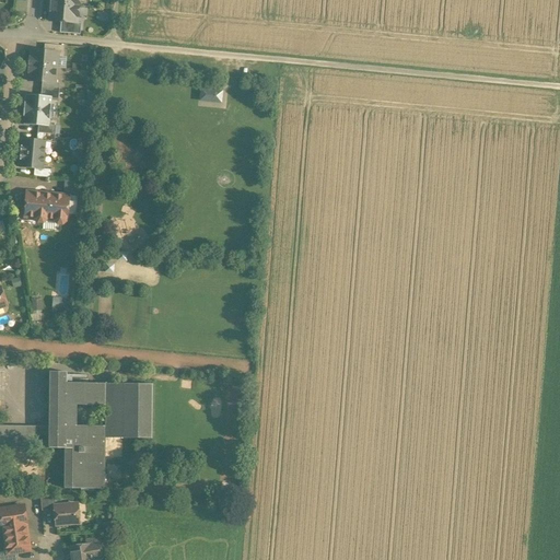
[(80,7),(51,4),(50,12),(51,12),(50,22),(77,24),(78,16),(79,16),(80,7)]
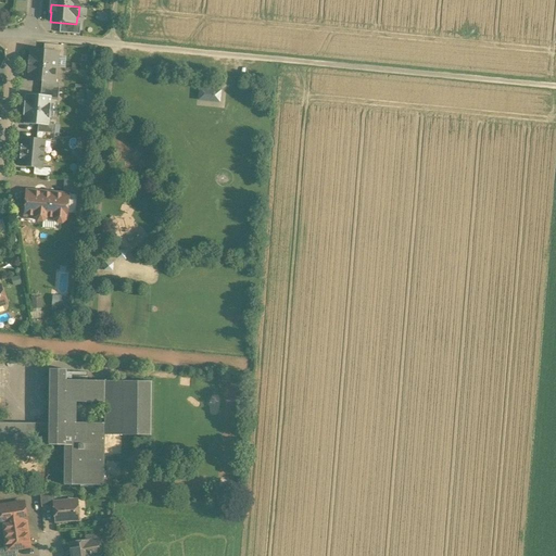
[(76,24),(61,22),(60,33),(80,35),(81,24),(76,23),(76,24)]
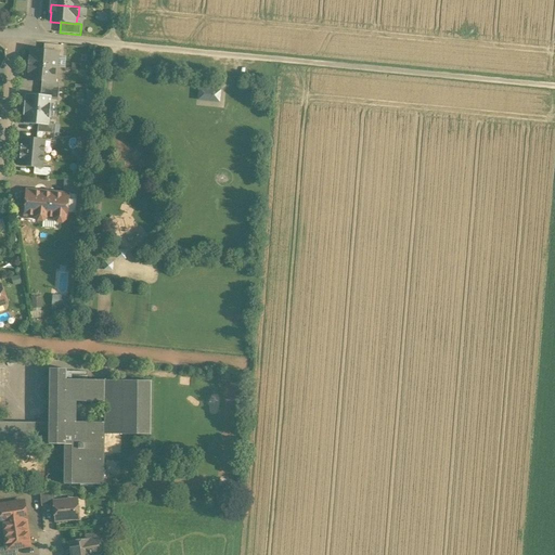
[(64,46),(44,44),(43,51),(57,53),(57,56),(63,56),(64,46)]
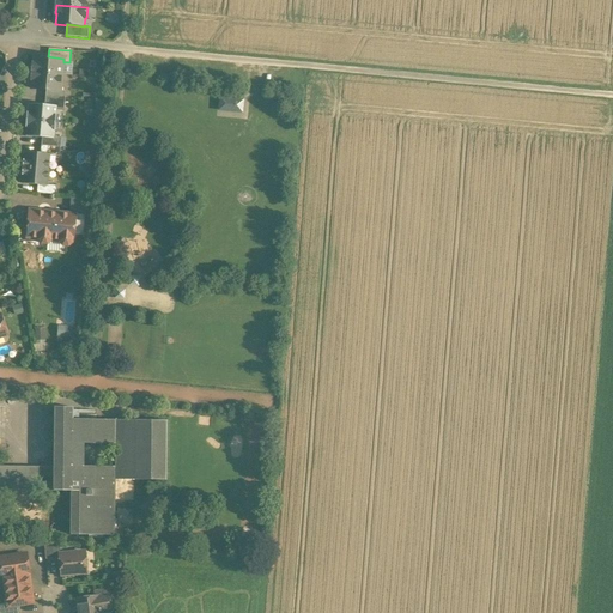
[(48,56),(35,55),(34,65),(32,65),(32,72),(62,74),(64,62),(64,59),(48,56)]
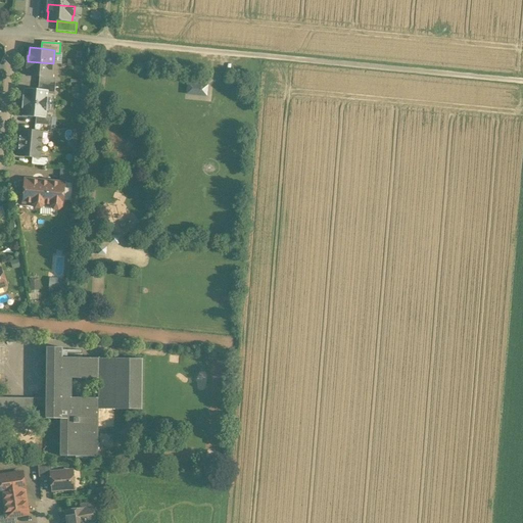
[(53,63),(28,61),(27,68),(28,68),(28,76),(29,76),(40,77),(52,78),(53,63)]
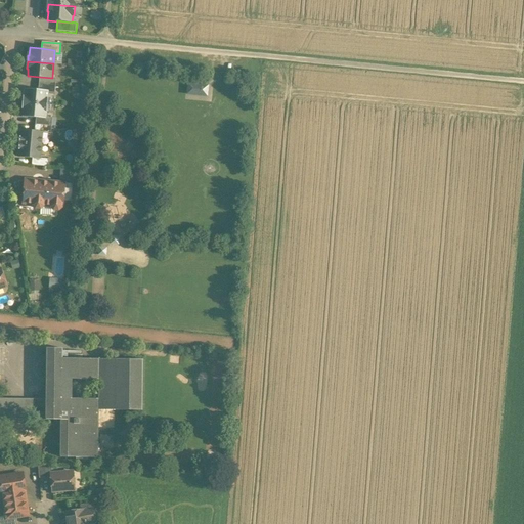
[(52,78),(40,77),(39,84),(55,85),(56,78),(52,78)]
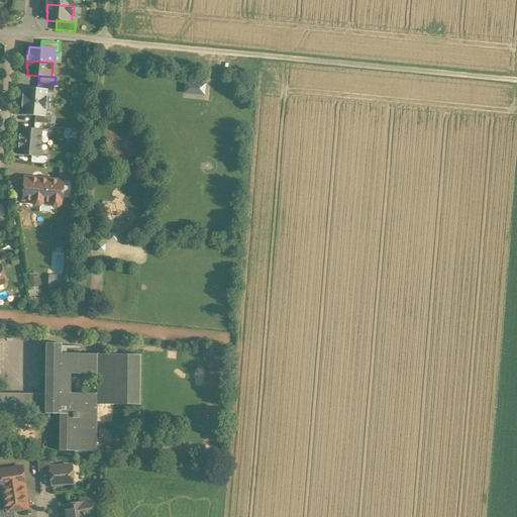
[(55,84),(38,83),(38,89),(47,90),(48,90),(48,91),(47,91),(47,92),(55,92),(55,84)]
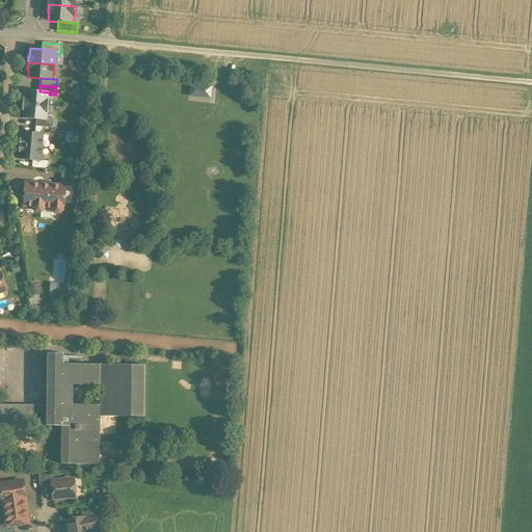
[(211,87),(195,86),(194,97),(210,98),(211,87)]
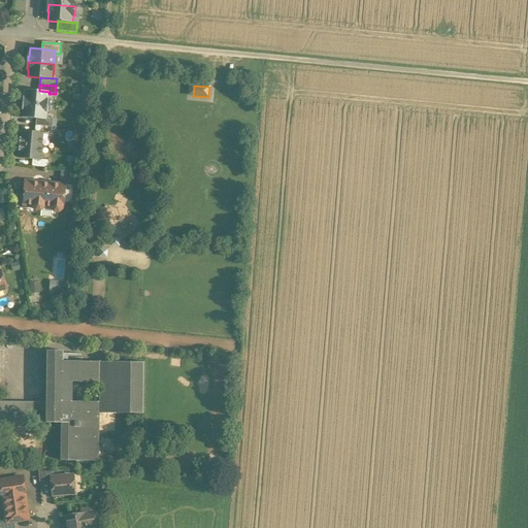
[(39,91),(26,90),(25,90),(25,91),(26,91),(25,97),(24,97),(24,98),(23,104),(47,106),(48,94),(48,93),(50,93),(50,92),(48,92),(39,91)]
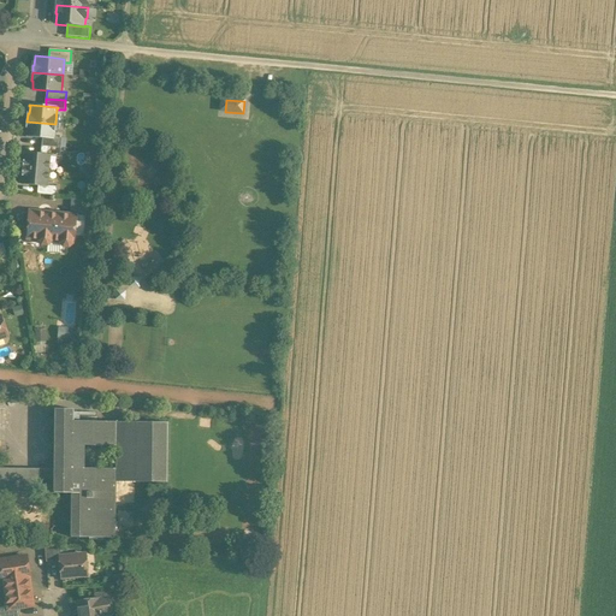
[(55,124),(27,122),(27,129),(28,129),(27,137),(28,137),(42,138),(54,140),(54,138),(55,124)]
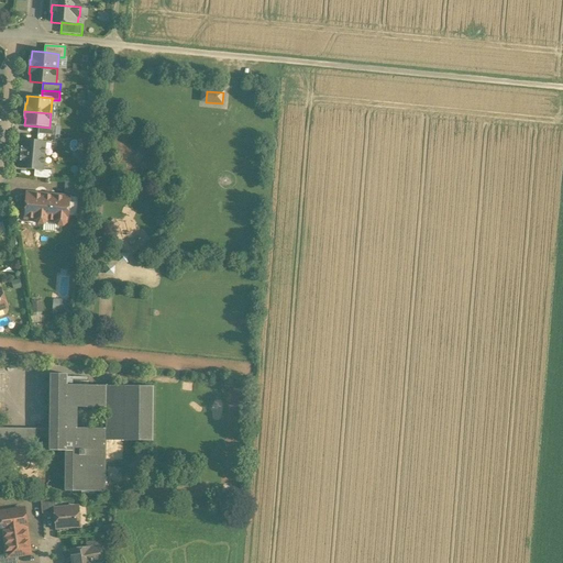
[(50,128),(39,127),(39,134),(56,135),(56,127),(50,127),(50,128)]
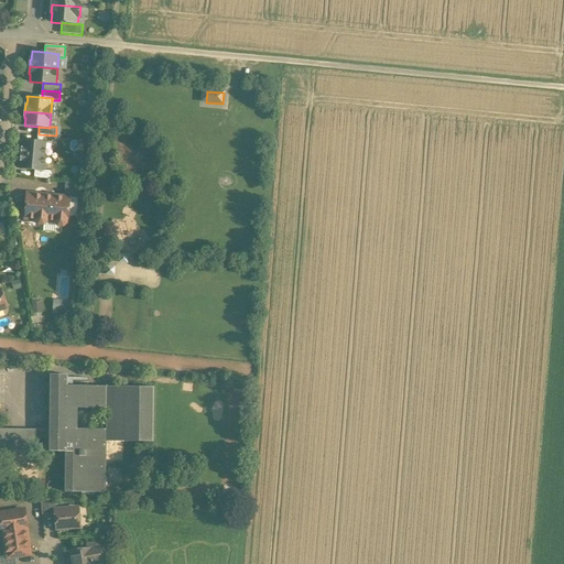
[(56,136),(39,134),(38,142),(46,142),(46,143),(55,144),(56,136)]
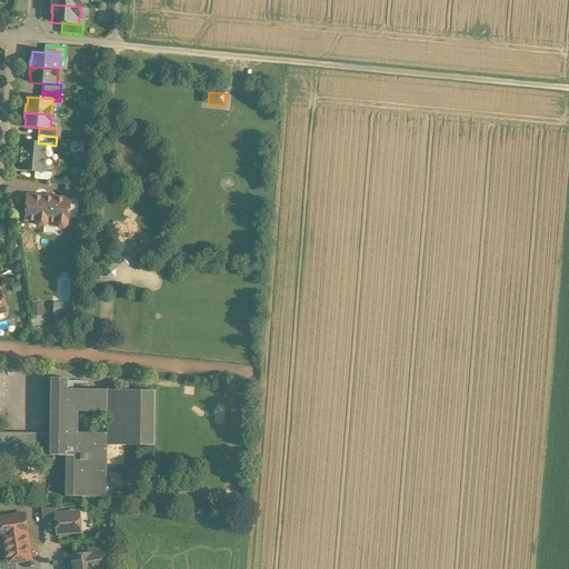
[(38,143),(23,141),(22,149),(21,149),(21,150),(22,150),(21,156),(46,158),(47,145),(47,143),(38,143)]
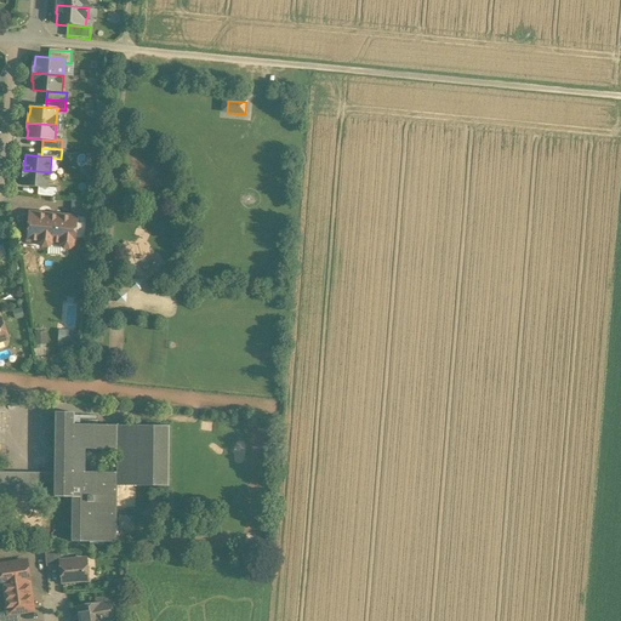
[(50,172),(23,170),(22,177),(22,178),(23,178),(23,187),(39,188),(49,188),(50,172)]
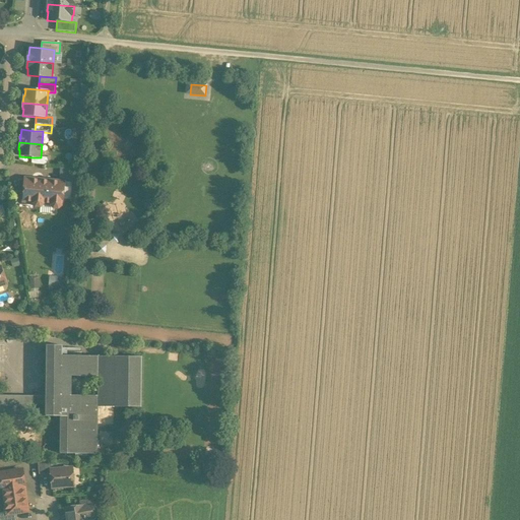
[(49,158),(41,157),(33,157),(31,165),(48,166),(49,158)]
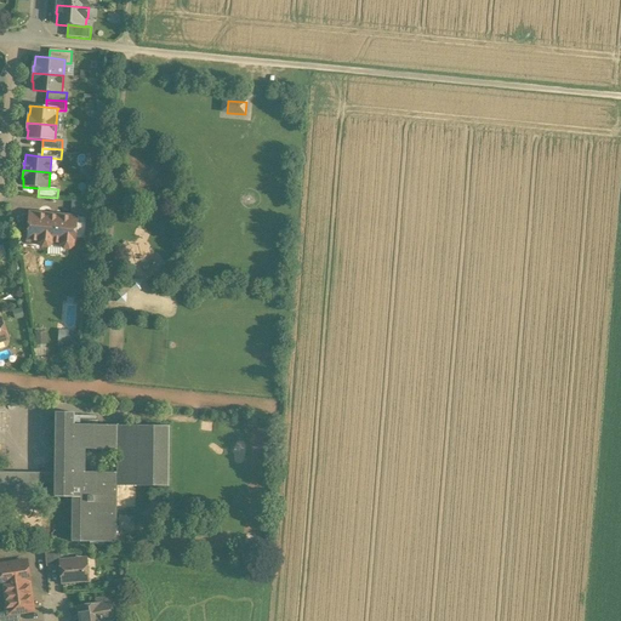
[(73,201),(72,217),(77,217),(89,218),(90,203),(73,201)]
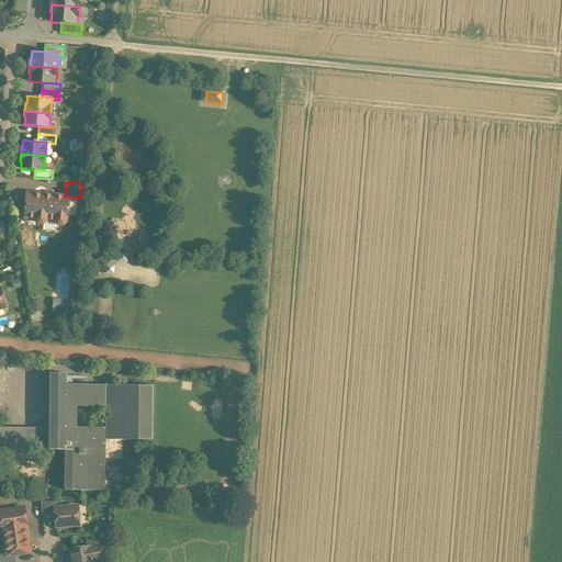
[(47,221),(49,195),(27,193),(27,195),(25,218),(36,220),(36,221),(38,223),(44,224),(46,222),(47,221)]
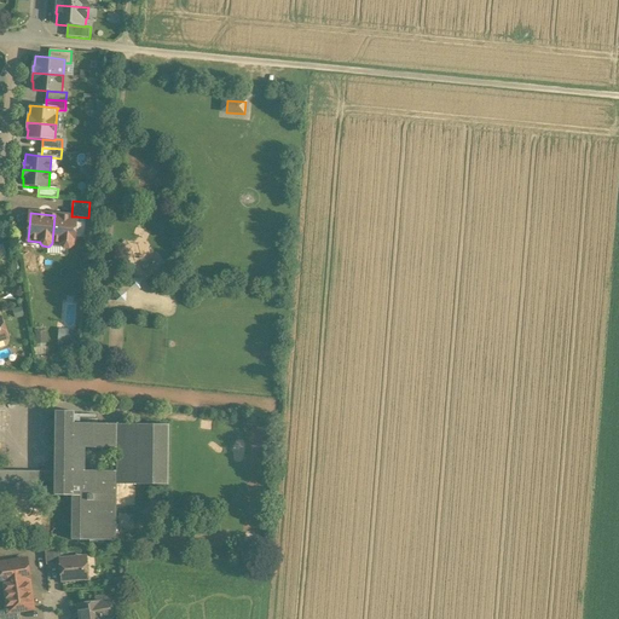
[(55,215),(52,243),(62,243),(62,244),(64,248),(70,248),(73,246),(73,244),(74,244),(75,238),(76,217),(71,217),(55,215)]
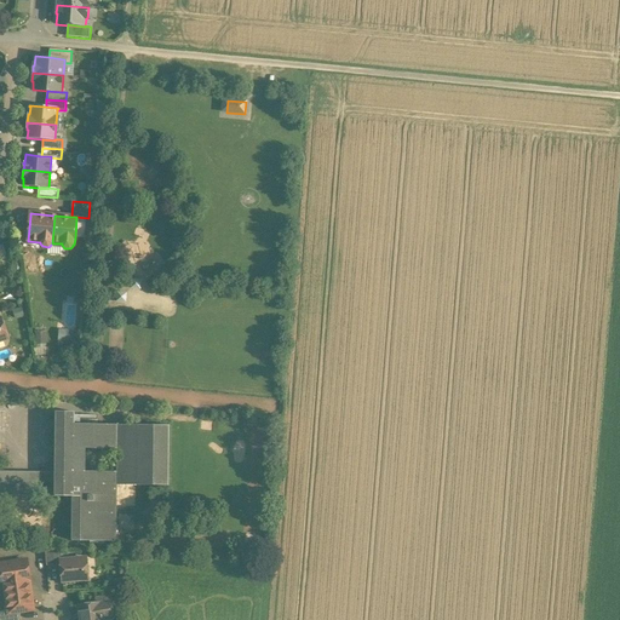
[(76,217),(75,239),(86,240),(89,218),(76,217)]
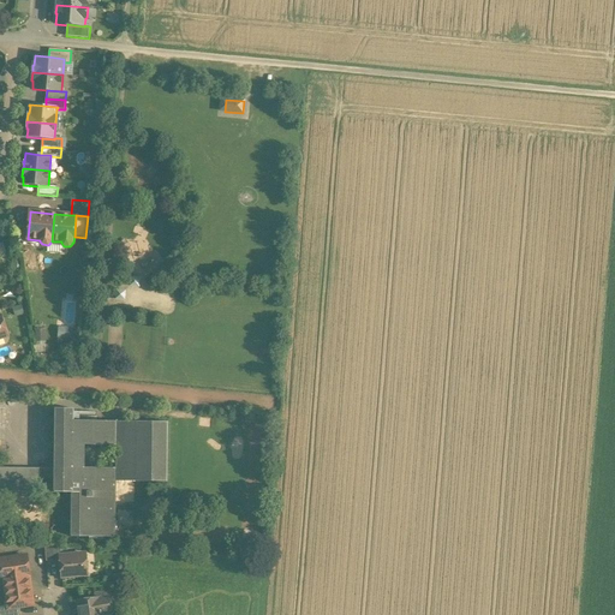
[(59,327),(59,340),(76,339),(76,327),(59,327)]
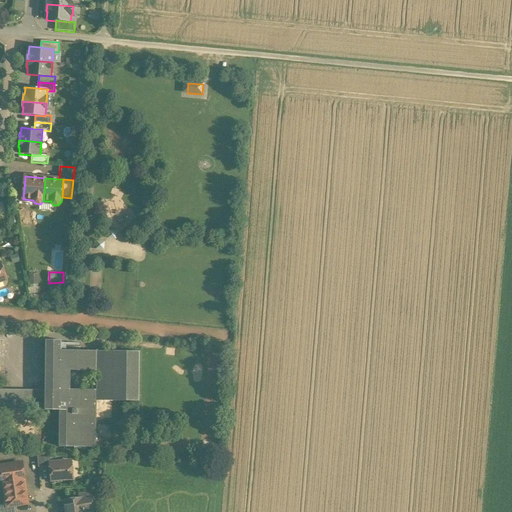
[(62,341),(46,340),(45,390),(45,399),(45,410),(60,410),(59,447),(96,447),(96,401),(97,390),(70,390),(70,371),(97,371),(97,351),(61,351),(62,341)]
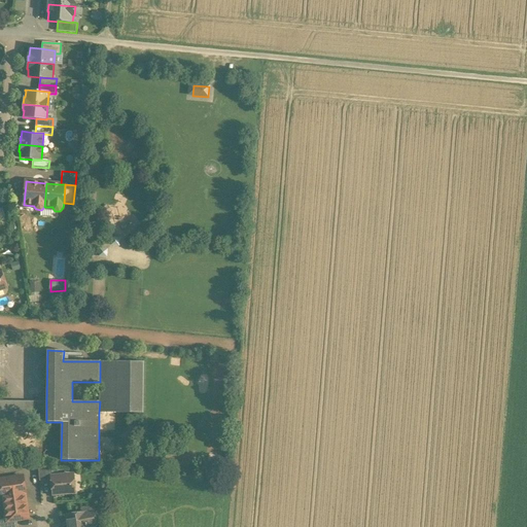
[(143,361),(100,361),(100,382),(100,401),(99,413),(143,413),(143,361)]
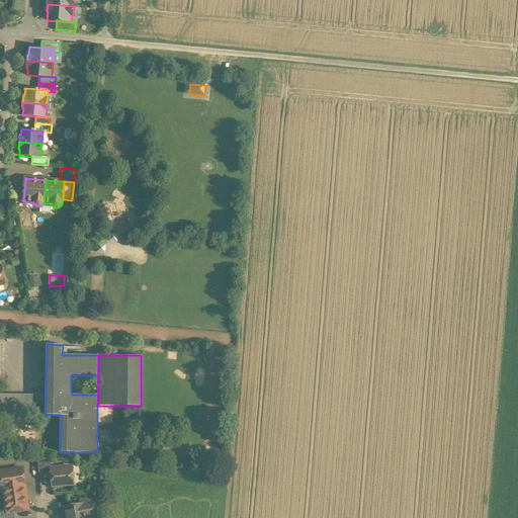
[(46,395),(1,395),(1,404),(31,404),(46,404),(46,395)]
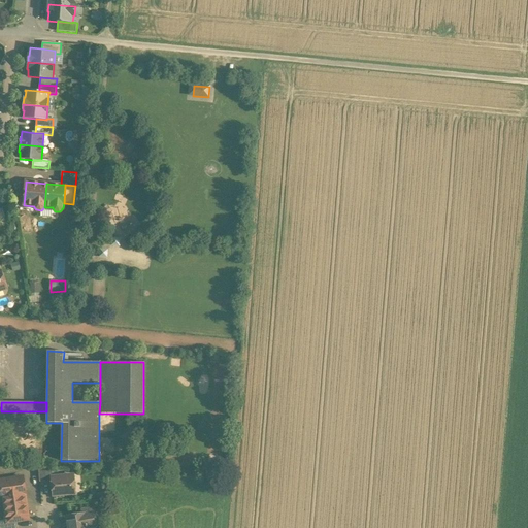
[(32,411),(1,411),(0,422),(32,423),(32,411)]
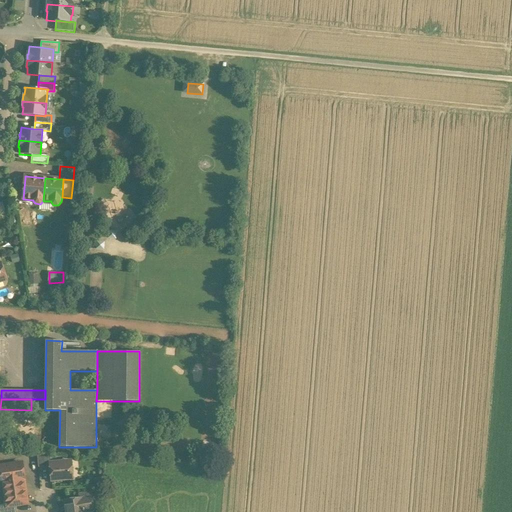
[(39,455),(39,466),(50,466),(50,455),(39,455)]
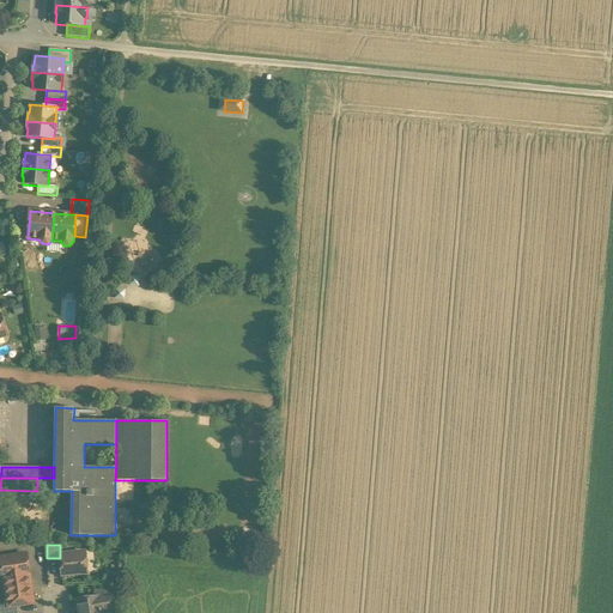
[(8,577),(35,575),(32,554),(6,558),(8,577)]
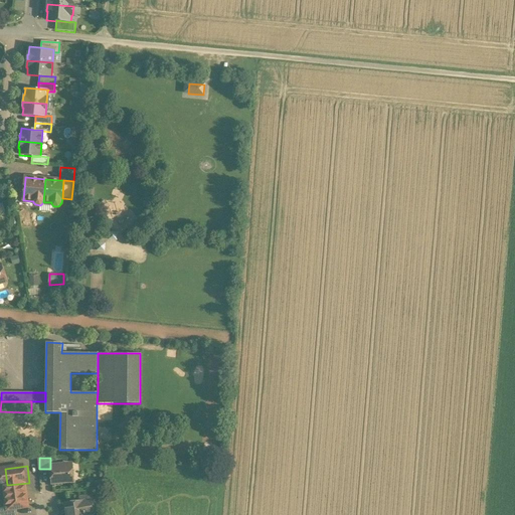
[(76,466),(53,469),(55,487),(78,484),(77,472),(76,466)]
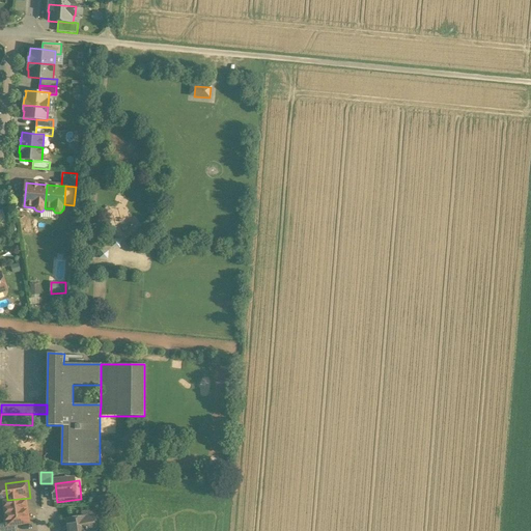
[(30,498),(7,500),(10,526),(33,523),(30,498)]
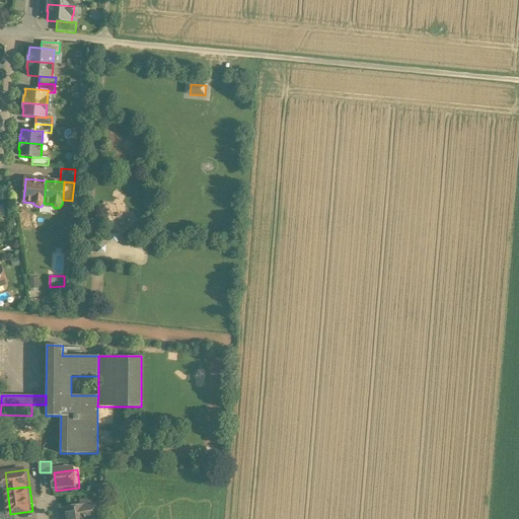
[(96,505),(71,508),(71,518),(89,518),(98,518),(96,505)]
